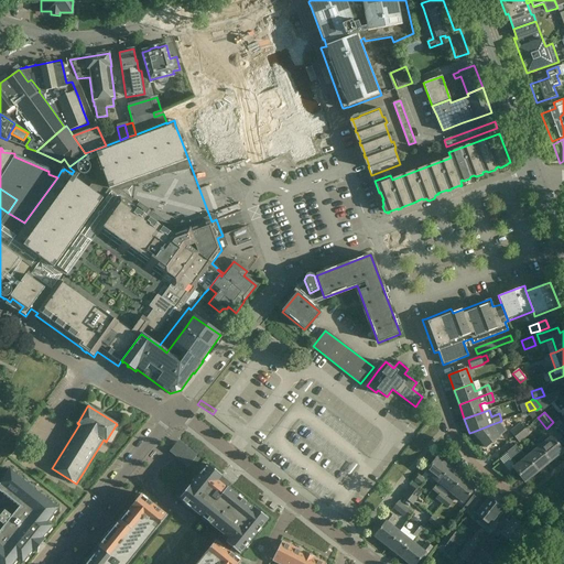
[(560,420),(553,424),(563,436),(563,435),(563,418),(561,421),(560,420)]
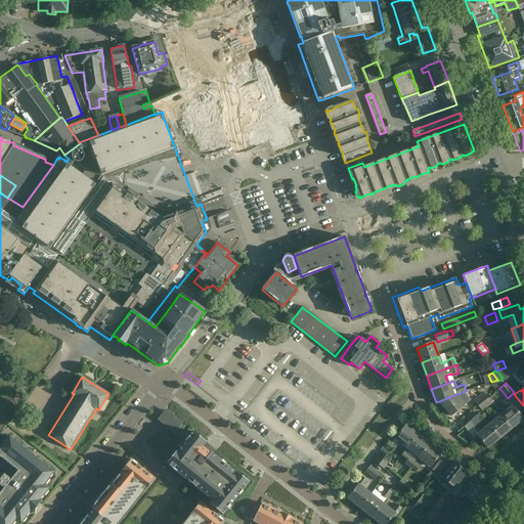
[(473,401),(478,406),(487,398),(483,393),(473,401)]
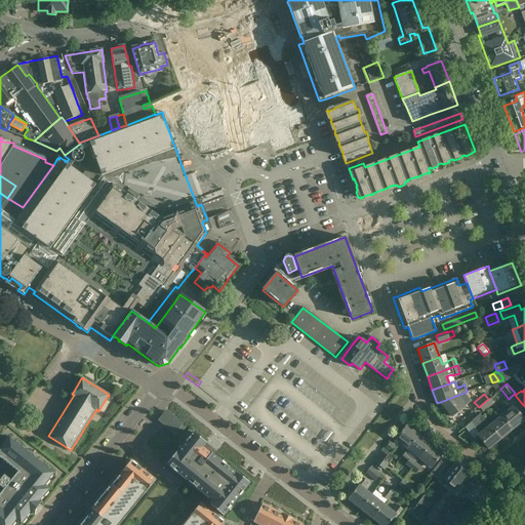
[(440,402),(451,416),(463,406),(455,396),(453,397),(440,402)]
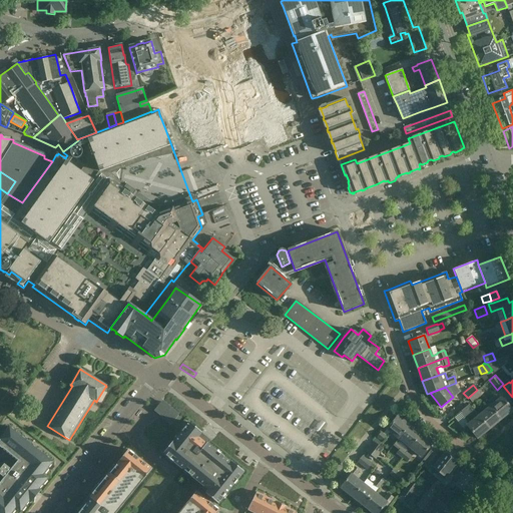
[(482,395),(477,390),(468,398),(472,403),(482,395)]
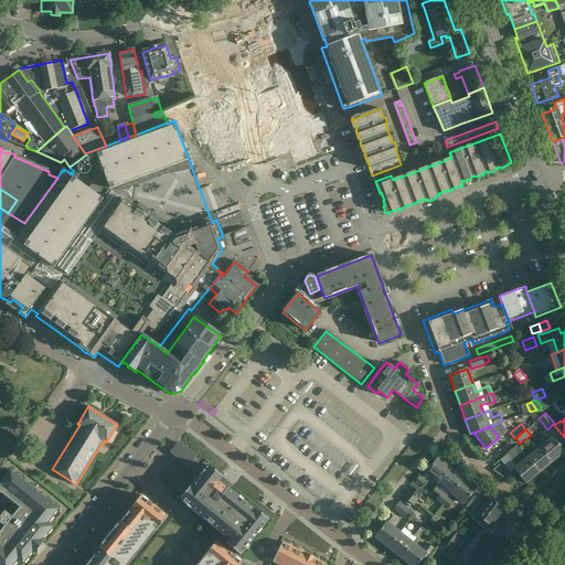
[(553,437),(540,448),(551,461),(557,456),(558,457),(564,451),(553,437)]
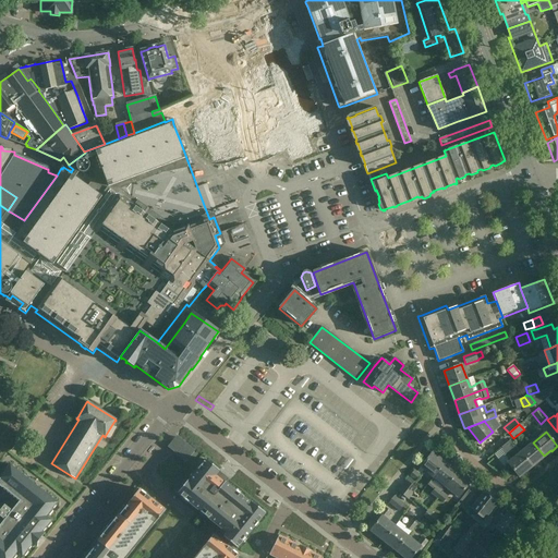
[(178,437),(170,447),(185,459),(193,450),(178,437)]
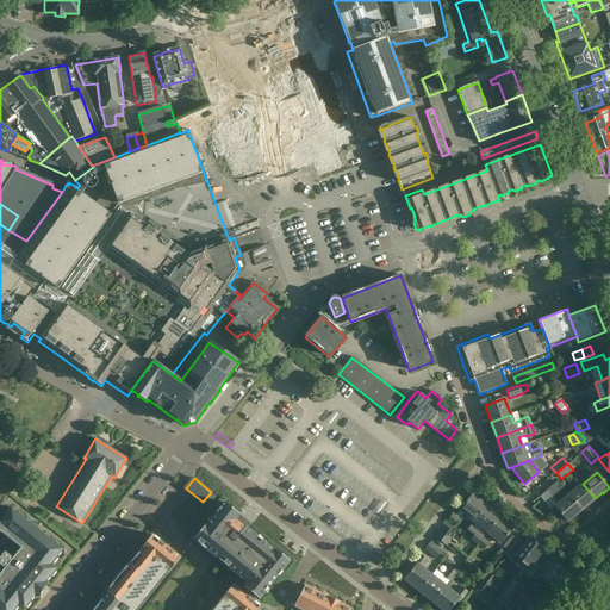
[(558,481),(548,489),(556,505),(554,506),(567,522),(573,517),(572,516),(580,509),(568,495),(561,485),(558,481)]
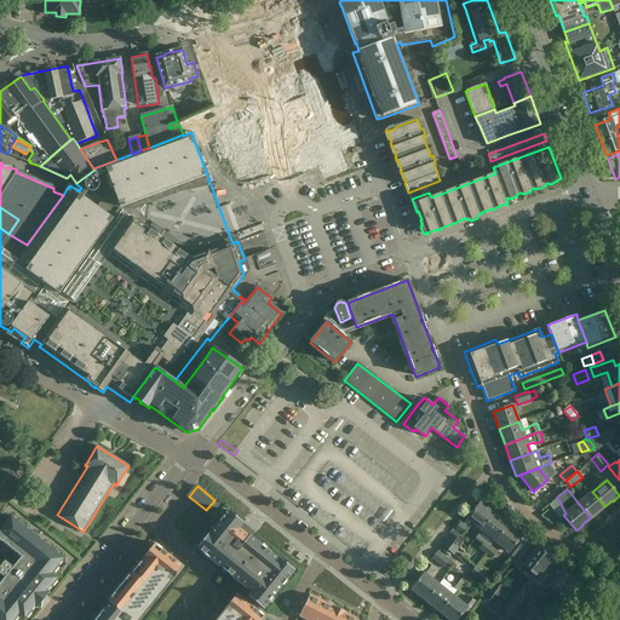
[(592,492),(578,503),(590,517),(598,511),(600,512),(604,507),(604,506),(592,492)]
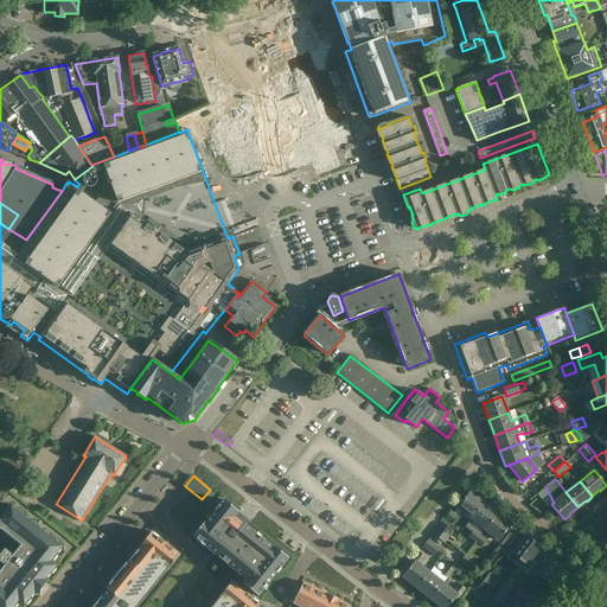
[(458,509),(472,519),(484,504),(470,493),(458,509)]
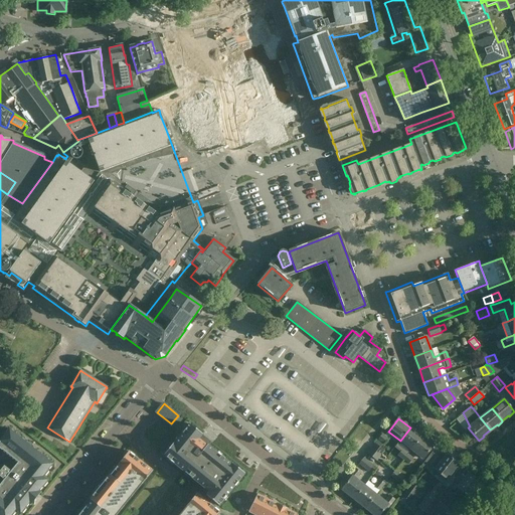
[(174,442),(164,455),(171,461),(172,459),(176,461),(174,464),(185,472),(187,470),(190,473),(188,475),(209,492),(206,496),(218,506),(223,500),(221,498),(224,494),(226,496),(234,486),(232,484),(235,480),(238,482),(244,474),(232,464),(231,464),(221,456),(219,458),(215,455),(217,453),(208,446),(210,442),(209,441),(209,442),(201,436),(202,435),(189,424),(185,430),(187,432),(184,436),(182,434),(175,443),(174,442)]
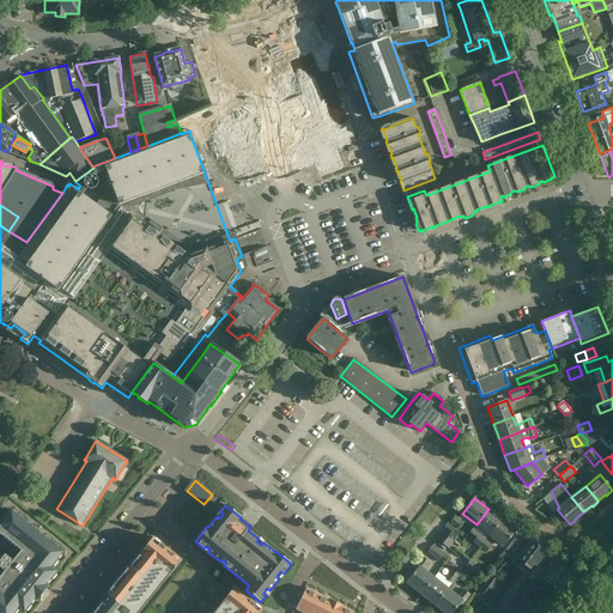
[(477,525),(469,533),(477,538),(479,535),(486,540),(490,535),(503,520),(489,509),(477,525)]
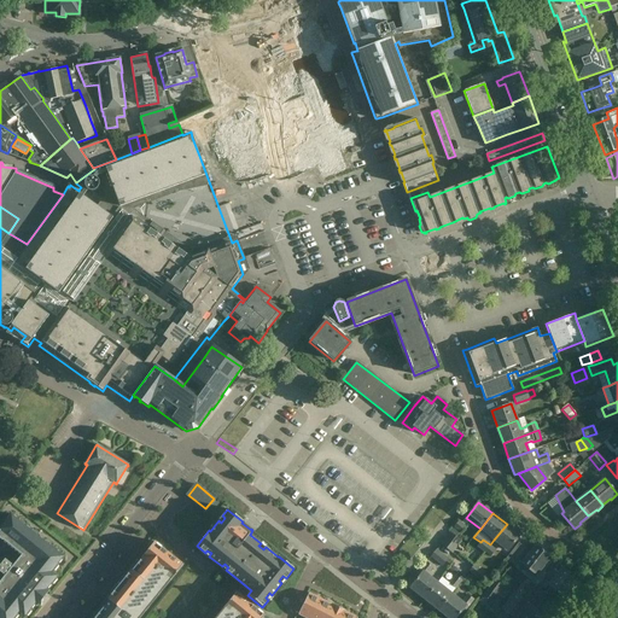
[(3,540),(19,554),(0,577),(0,617),(15,617),(18,614),(17,614),(18,612),(24,617),(25,614),(27,616),(31,611),(30,610),(35,604),(36,605),(48,590),(47,589),(52,583),(52,584),(57,578),(56,578),(57,576),(51,572),(53,570),(54,571),(58,565),(57,565),(63,557),(50,546),(51,544),(45,541),(45,542),(36,535),(38,534),(33,530),(31,531),(24,525),(24,524),(19,519),(18,520),(11,514),(0,528),(0,538),(3,541),(3,540)]
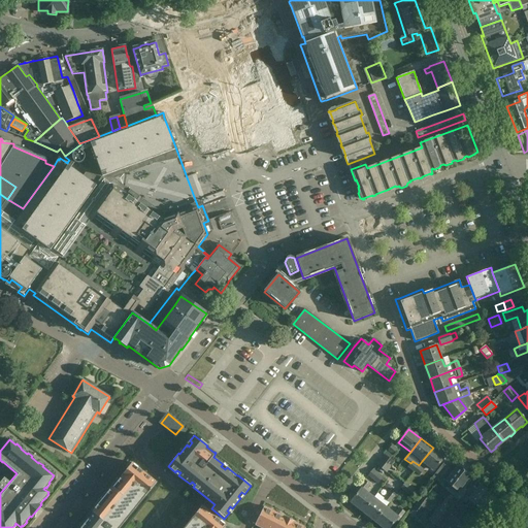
[(387,451),(384,454),(390,459),(393,455),(398,449),(392,444),(387,451)]
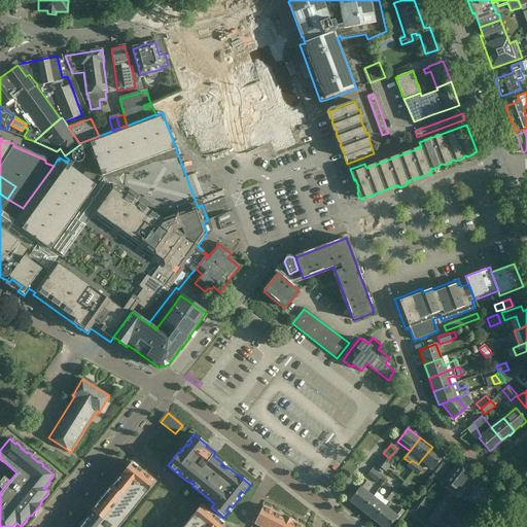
[(432,447),(421,460),(433,469),(444,456),(432,447)]
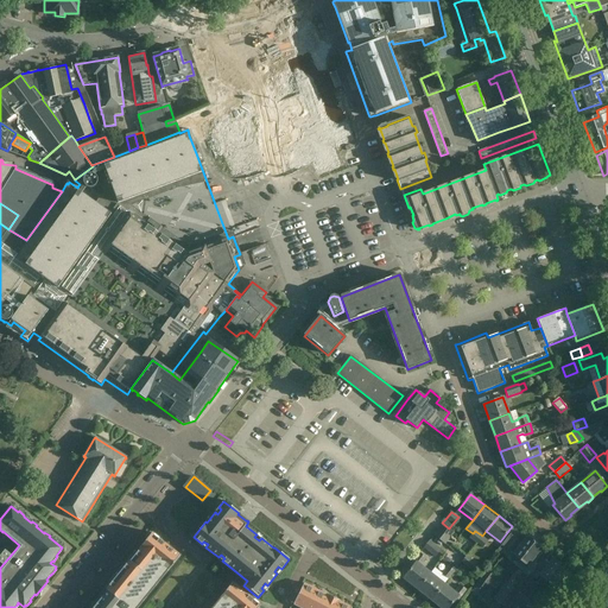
[(442,523),(437,529),(449,538),(454,532),(449,529),(442,523)]
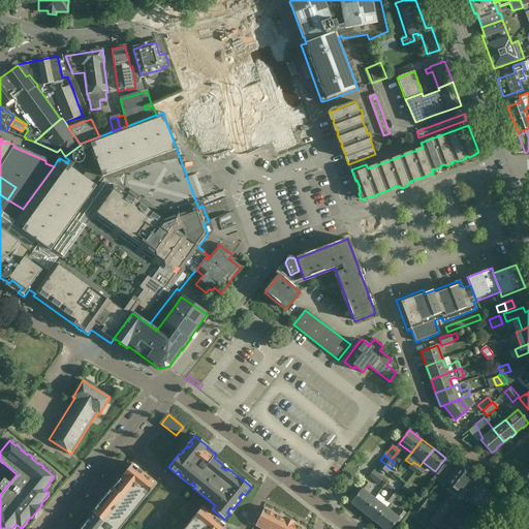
[(391,468),(380,460),(376,465),(386,473),(391,468)]
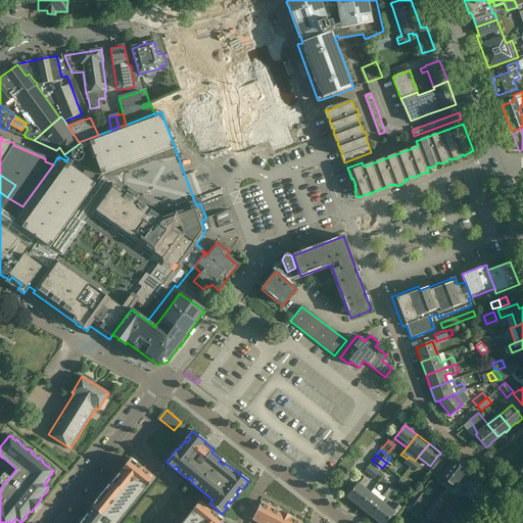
[(403,463),(410,467),(415,461),(409,457),(407,459),(403,463)]
